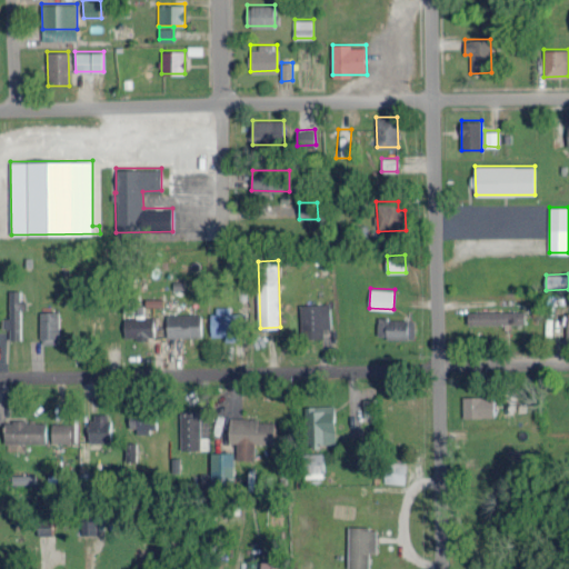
[(20,308),(27,308),(27,300),(20,300),(19,289),(9,289),(9,317),(2,317),(2,327),(10,327),(10,339),(20,339),(20,308)]
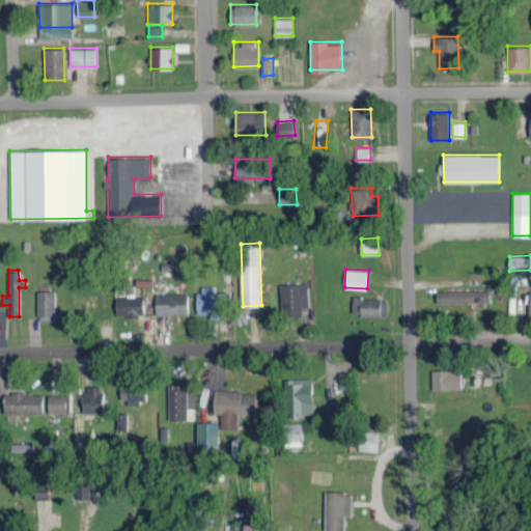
[(308,282),(280,283),(281,314),(303,313),(302,307),(308,307),(308,282)]
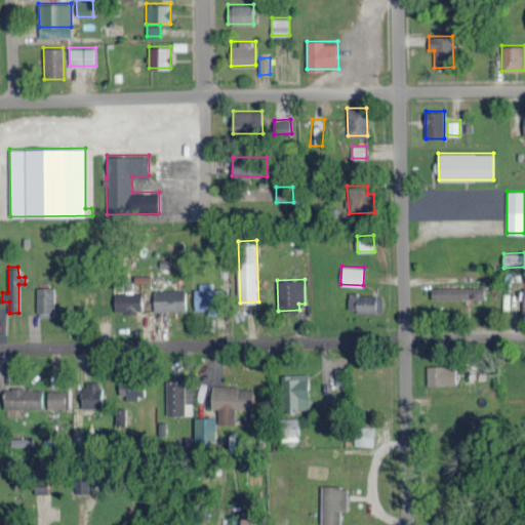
[(212,282),(196,282),(196,310),(208,310),(208,314),(219,314),(219,297),(226,297),(227,288),(212,287),(212,282)]
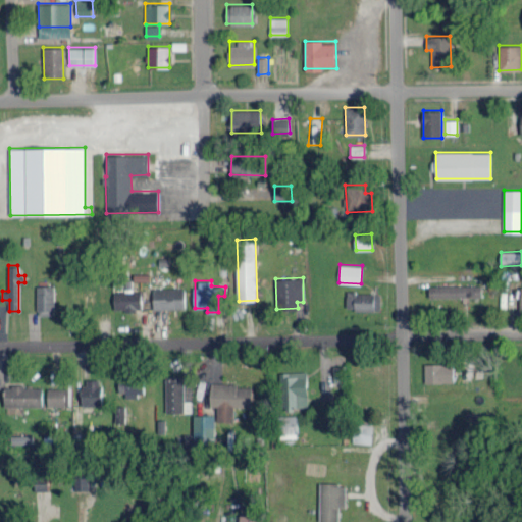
[(37,284),(37,315),(54,315),(54,284),(37,284)]
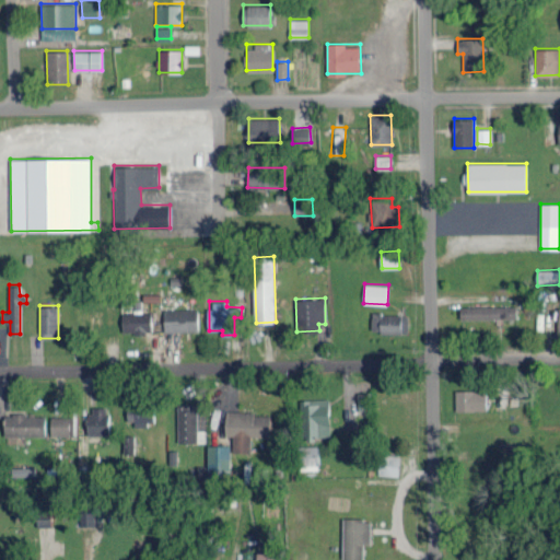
[(461,306),(461,318),(516,317),(516,305),(461,306)]
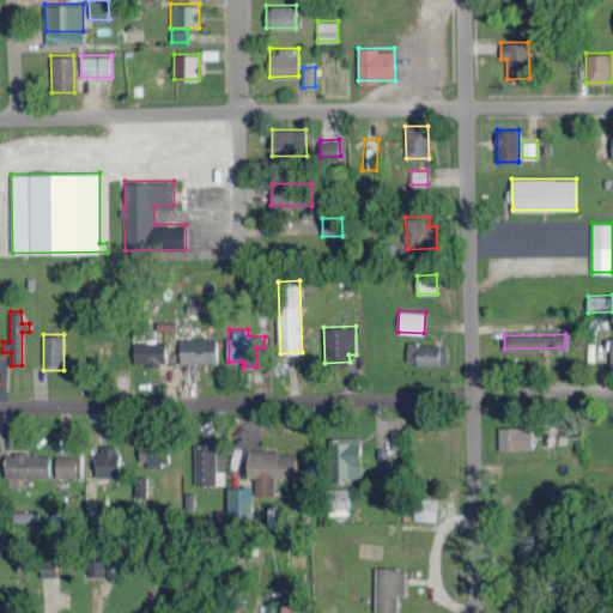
[(180,338),(180,362),(217,362),(217,337),(180,338)]
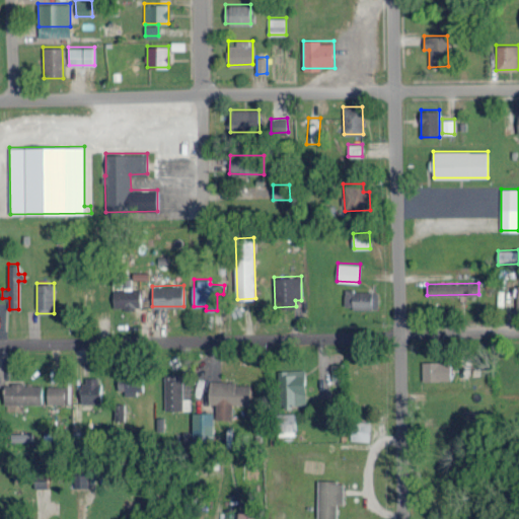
[(113,289),(114,307),(140,306),(140,289),(113,289)]
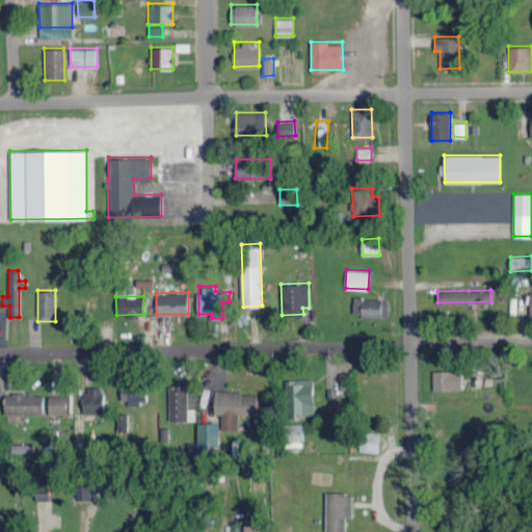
[(352,315),(388,316),(388,297),(353,296),(352,315)]
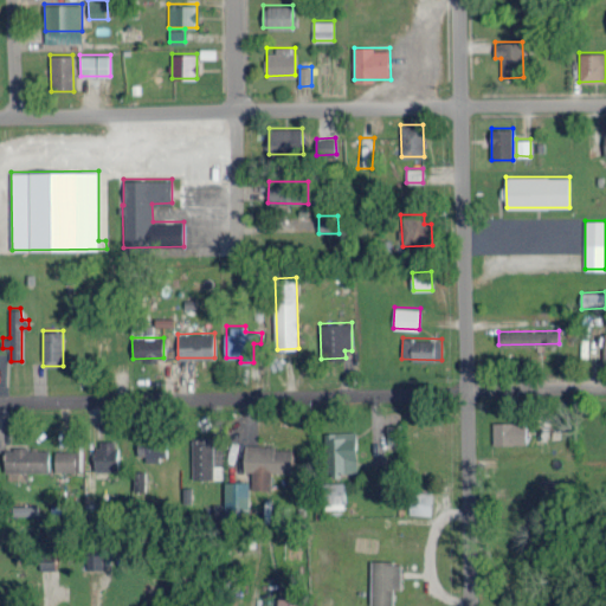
[(494,445),(526,444),(526,421),(492,423),(494,445)]
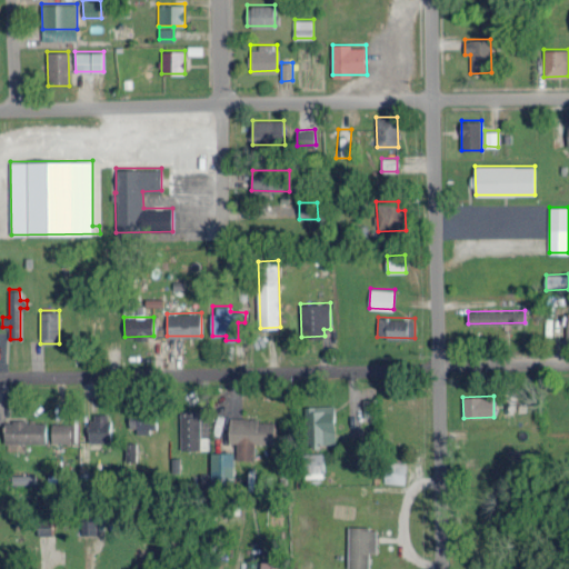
[(335,405),(303,406),(305,448),(321,448),(321,443),(336,442),(335,405)]
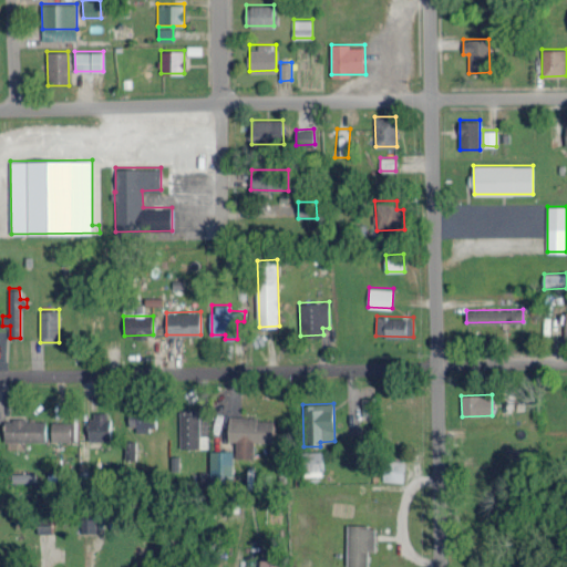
[(179,409),(179,446),(199,446),(199,409),(179,409)]
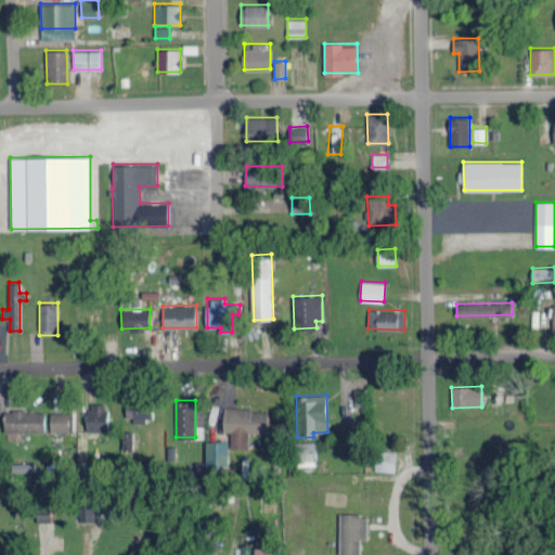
[(126,420),(151,420),(152,402),(127,401),(126,420)]
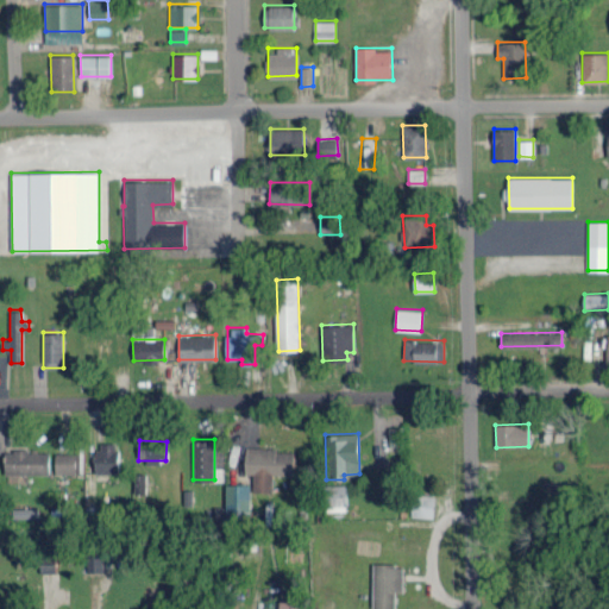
[(94,471),(117,472),(117,444),(95,444),(94,471)]
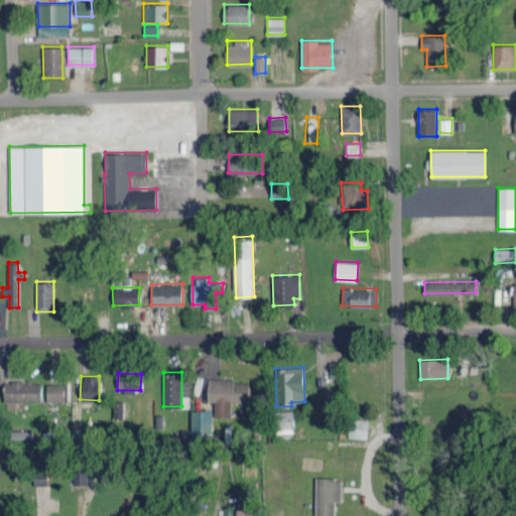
[(249,402),(249,380),(209,379),(208,401),(215,401),(214,416),(231,417),(231,401),(249,402)]
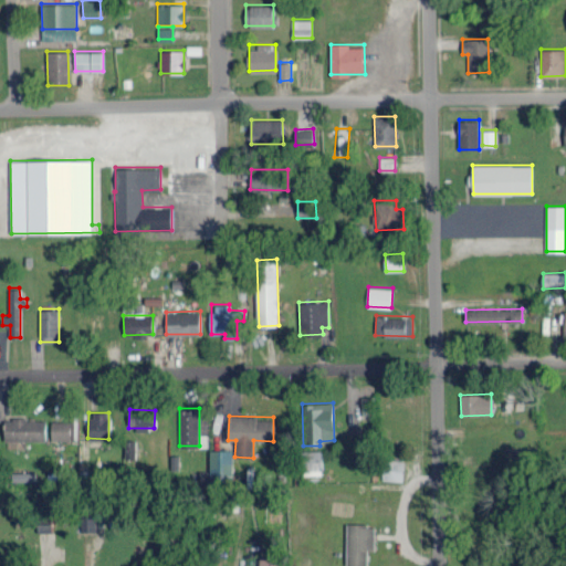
[(45,439),(44,418),(4,418),(4,440),(45,439)]
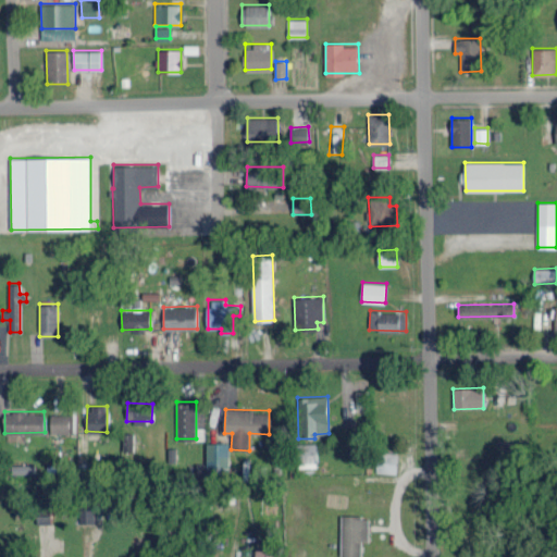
[(50,432),(73,432),(73,413),(50,413),(50,432)]
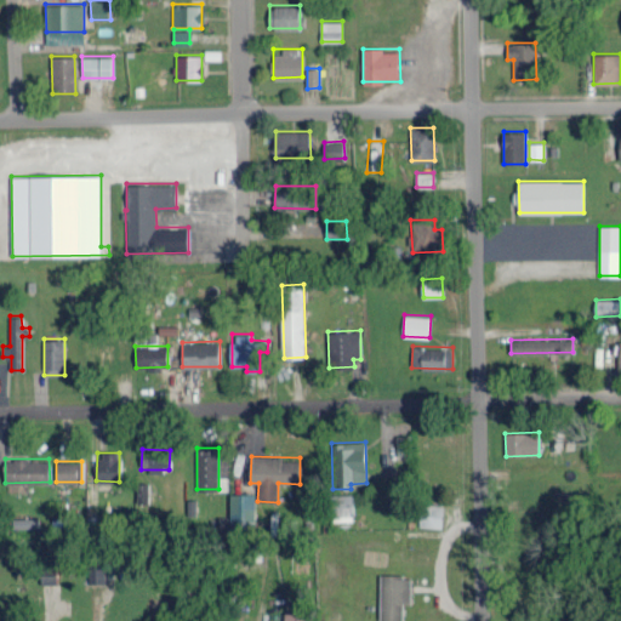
[(148,502),(148,484),(137,484),(137,502),(148,502)]
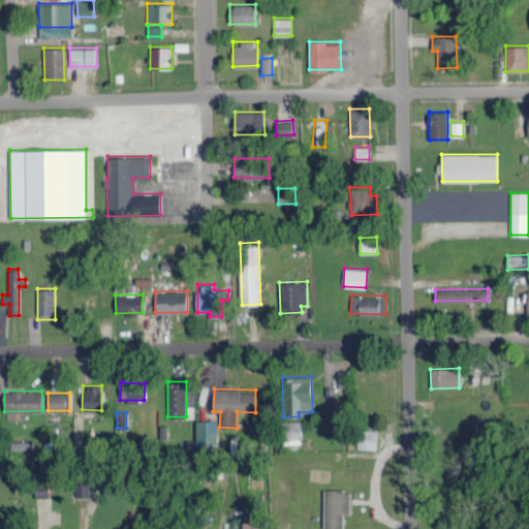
[(218,421),(196,421),(195,450),(217,450),(218,421)]
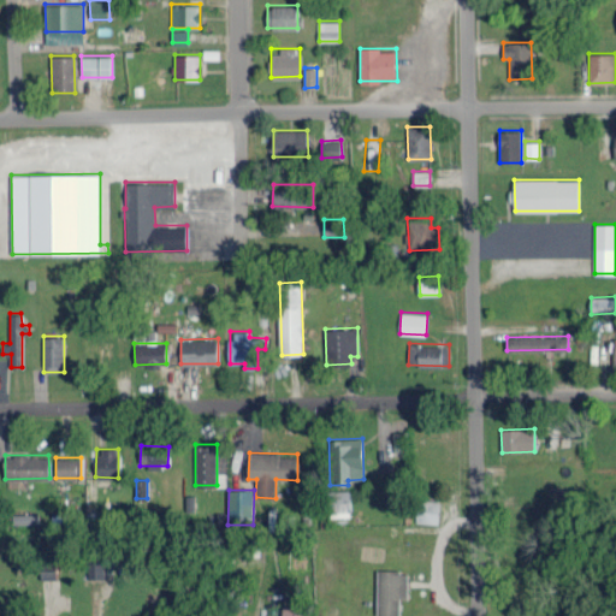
[(350,490),(329,490),(330,517),(350,516),(350,490)]
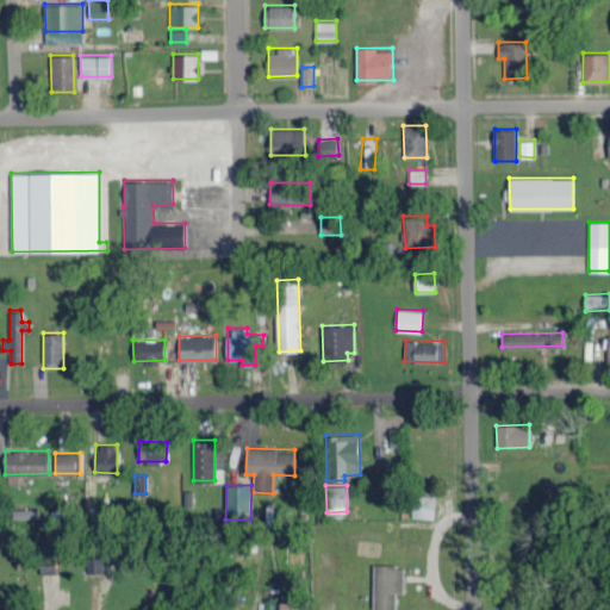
[(415,495),(414,517),(435,518),(436,496),(415,495)]
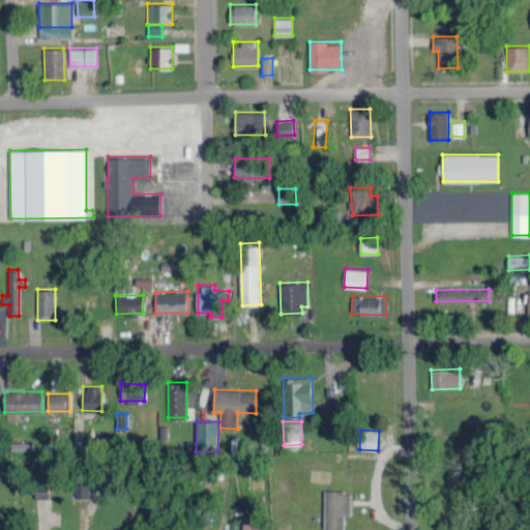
[(11,450),(33,450),(33,442),(11,441),(11,450)]
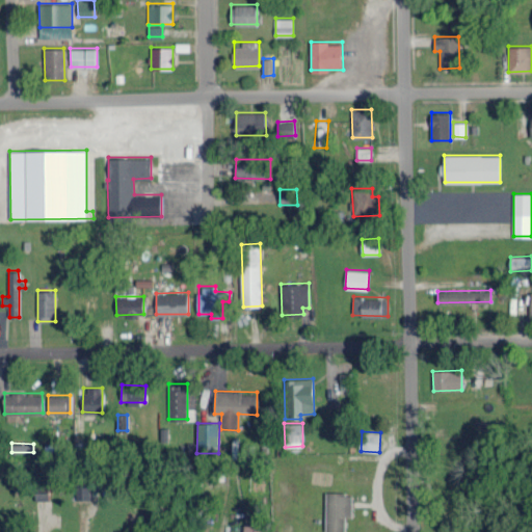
[(76,500),(89,499),(89,484),(76,484),(76,500)]
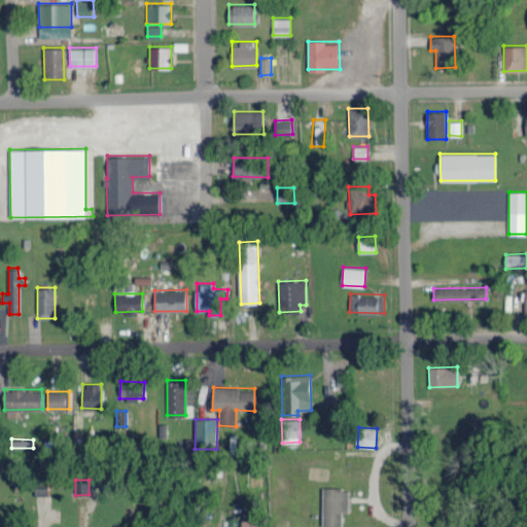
[(48,495),(48,485),(36,484),(35,495),(48,495)]
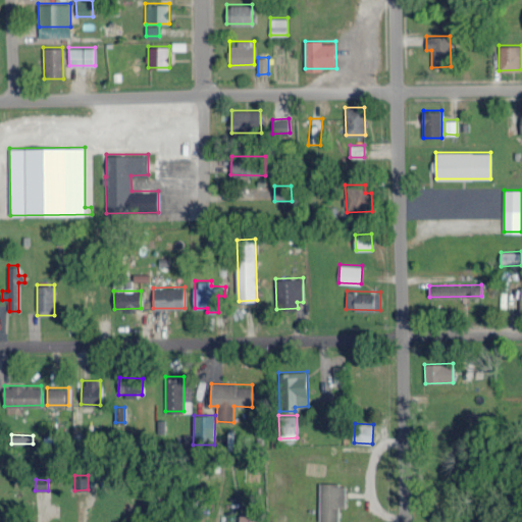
[(319,521),(338,521),(338,507),(346,507),(346,483),(319,482),(319,521)]
